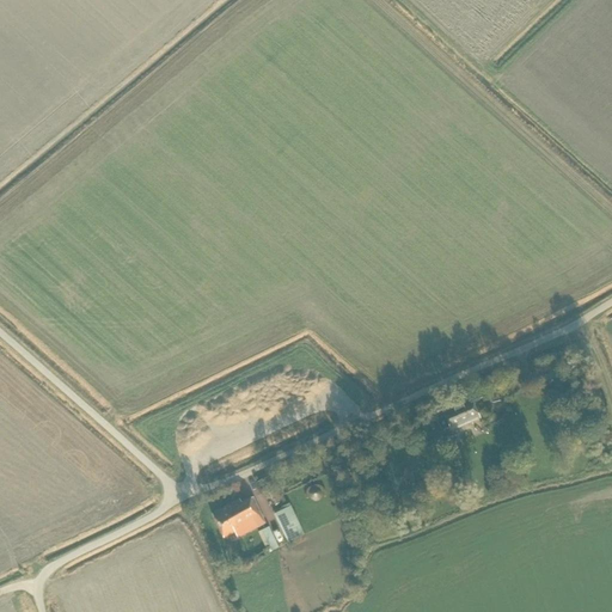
[(471,402),(451,410),(450,409),(447,410),(447,411),(444,414),(445,416),(450,428),(451,428),(452,432),(479,420),(471,402)]
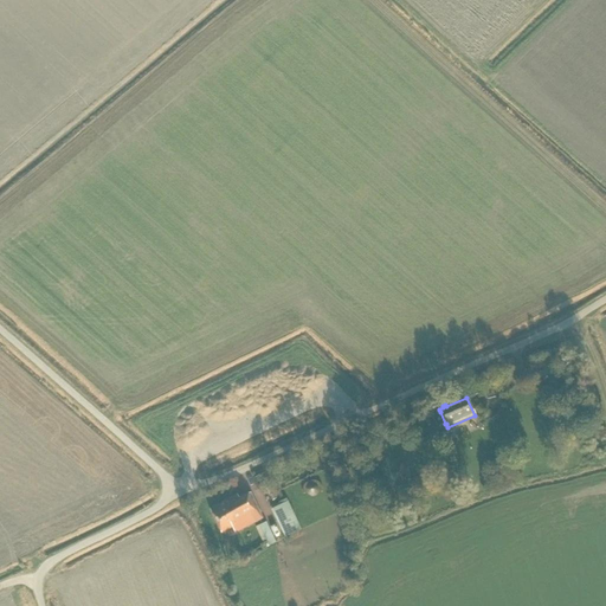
[(446,468),(457,463),(452,451),(442,455),(446,468)]
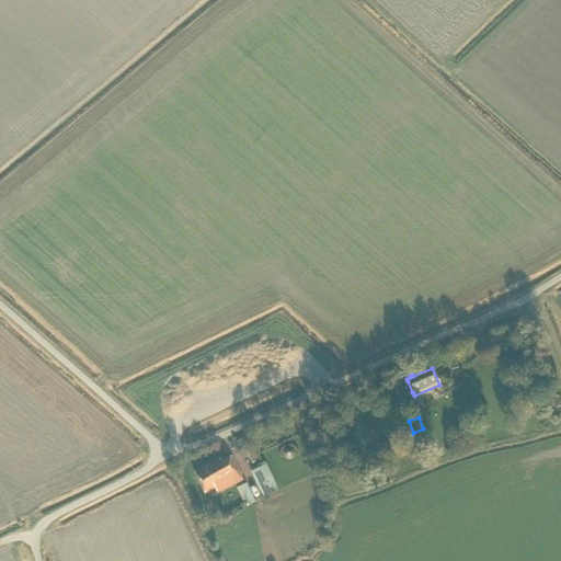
[(403,424),(408,434),(413,432),(410,422),(403,424)]
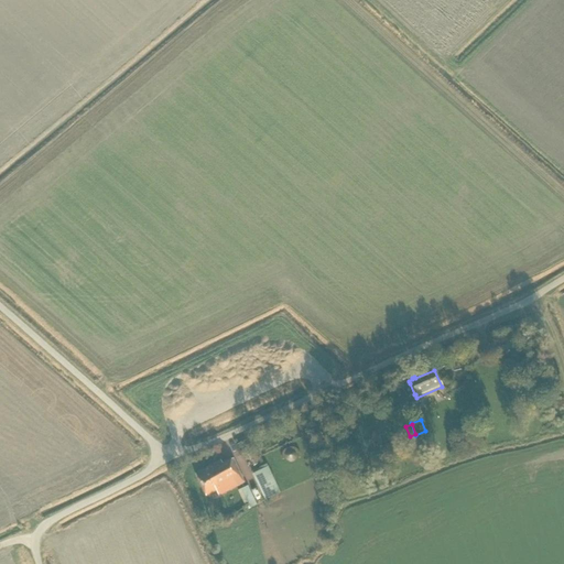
[(243,484),(232,461),(223,466),(220,462),(194,475),(205,497),(215,491),(218,497),(243,484)]
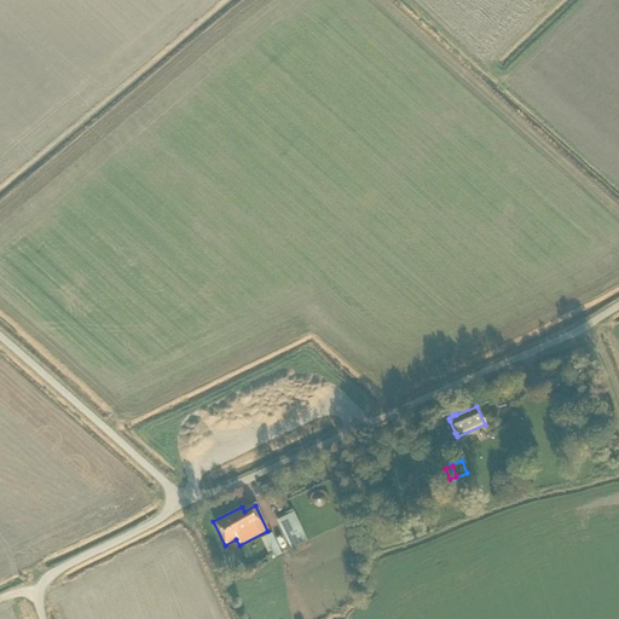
[(290,549),(307,542),(294,513),(277,520),(290,549)]
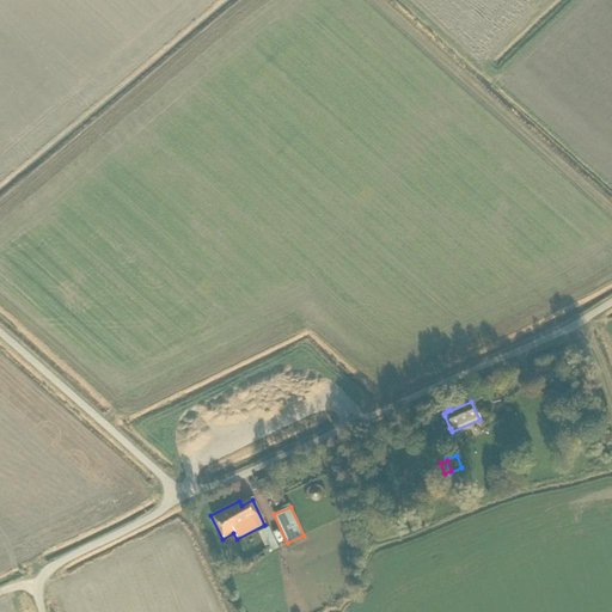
[(271,551),(279,548),(269,527),(262,531),(271,551)]
